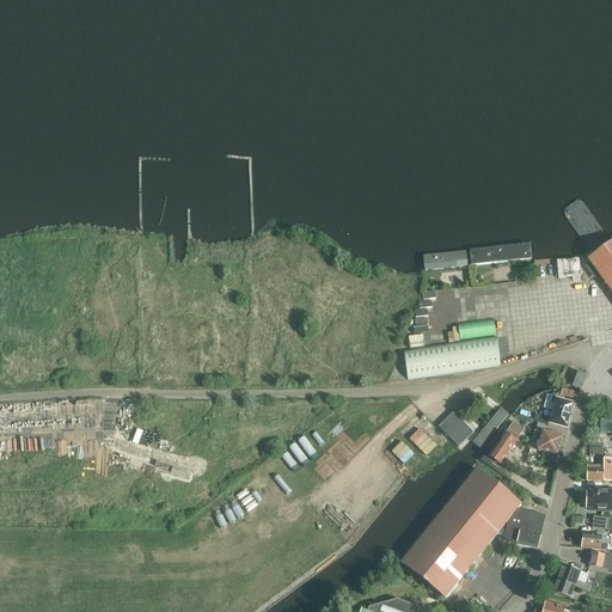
[(611,242),(587,259),(611,293),(611,242)]
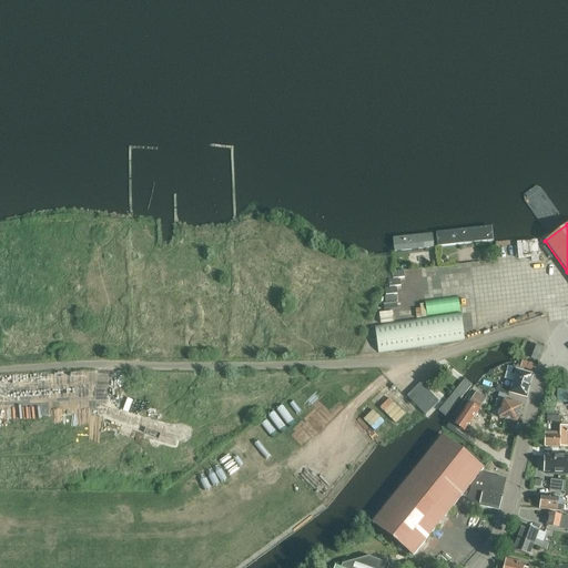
[(492,227),(436,233),(437,247),(494,242),(492,227)]
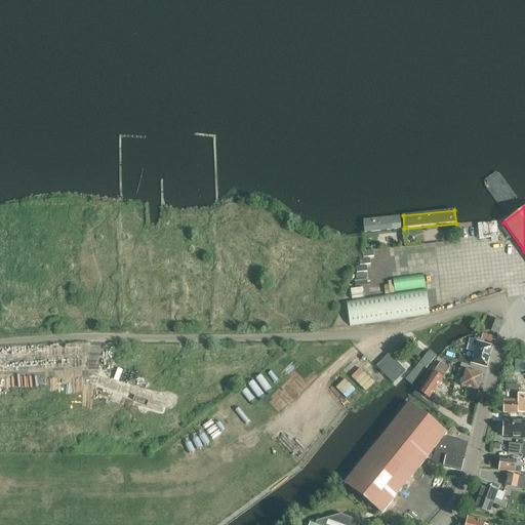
[(399,215),(362,220),(364,234),(400,230),(399,215)]
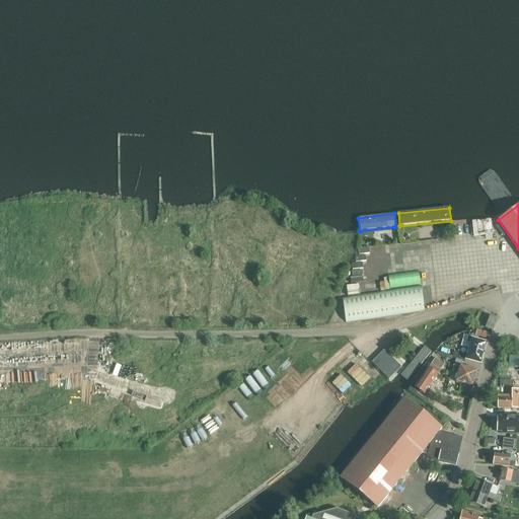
[(472,221),(473,236),(493,234),(491,220),(472,221)]
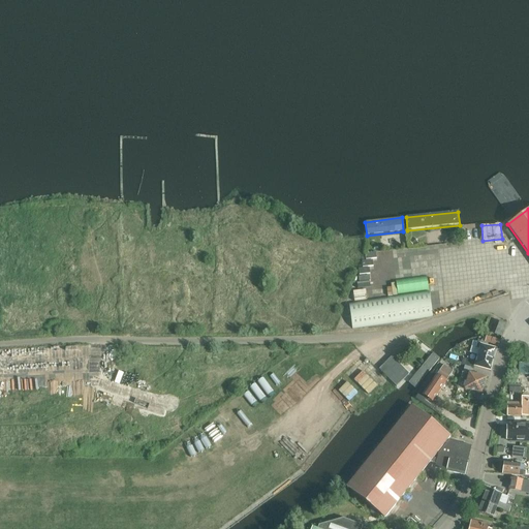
[(368,287),(373,287),(373,257),(378,257),(378,251),(367,251),(367,259),(360,259),(361,289),(355,289),(355,300),(369,300),(368,287)]
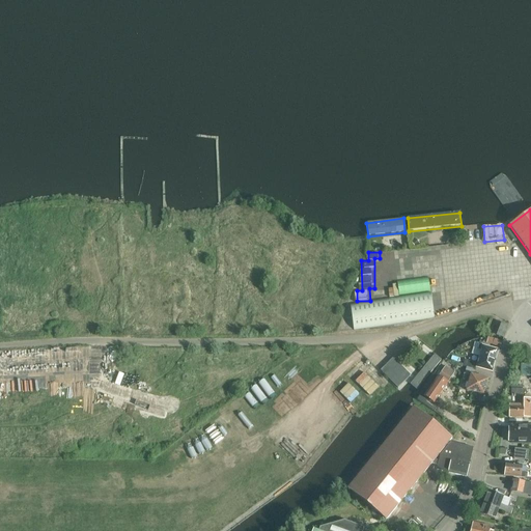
[(400,295),(431,288),(429,276),(398,282),(400,295)]
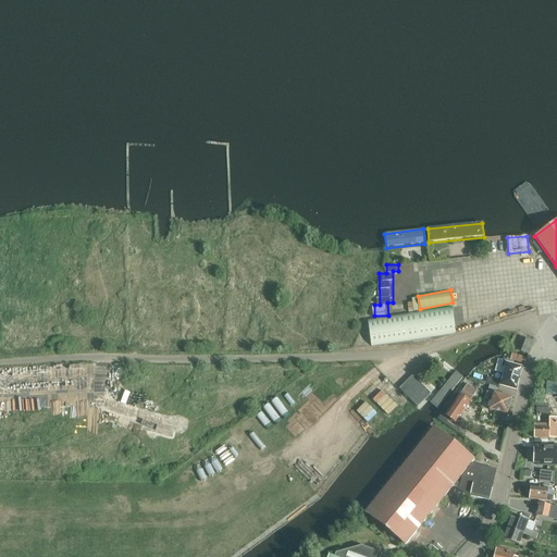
[(367,319),(371,347),(456,334),(452,307),(367,319)]
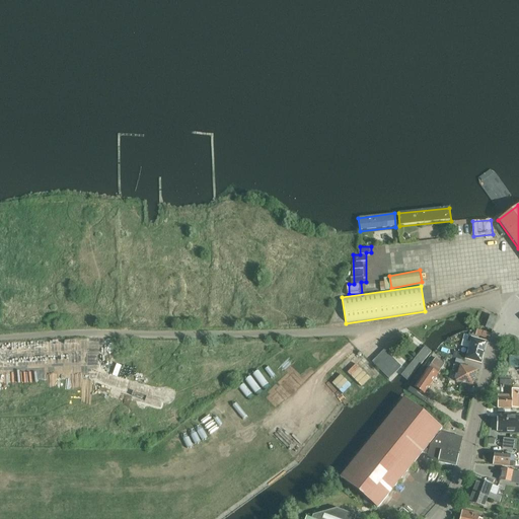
[(487,327),(493,329),(497,318),(491,316),(487,327)]
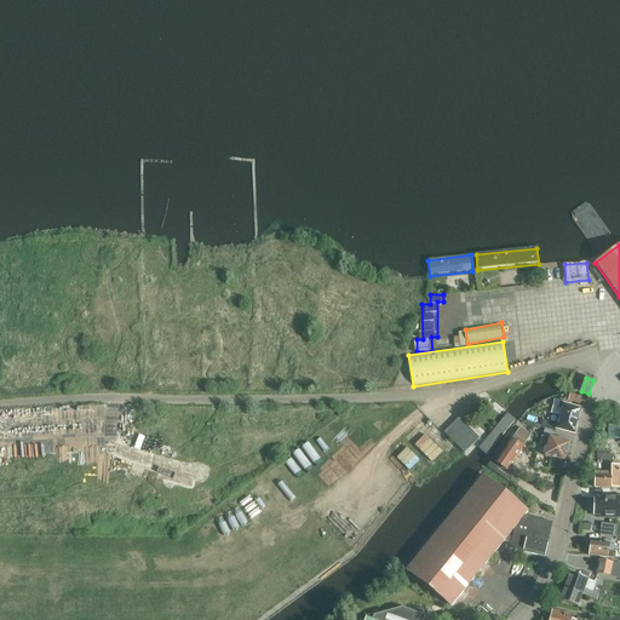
[(584,406),(586,400),(578,397),(570,395),(569,401),(577,402),(584,406)]
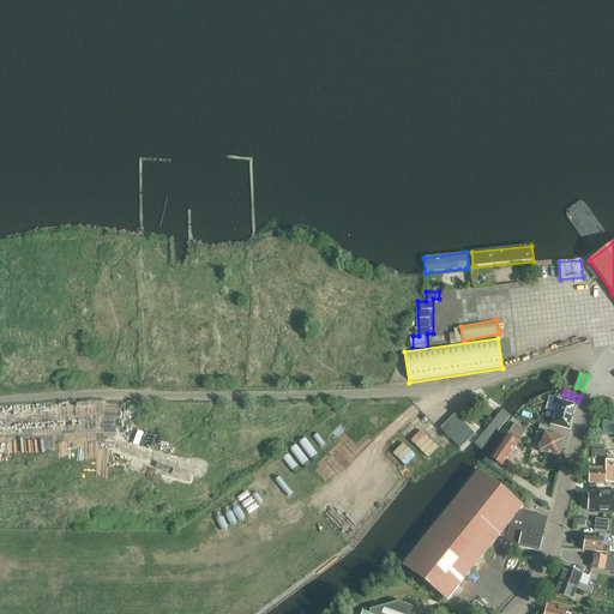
[(557,404),(554,413),(573,417),(577,405),(555,398),(553,404),(557,404)]
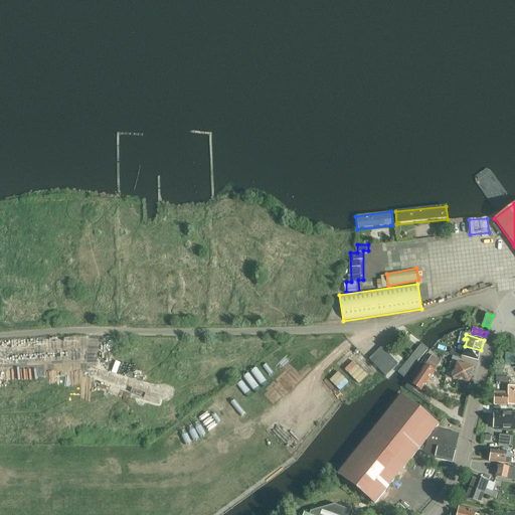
[(404,378),(428,350),(420,344),(396,371),(404,378)]
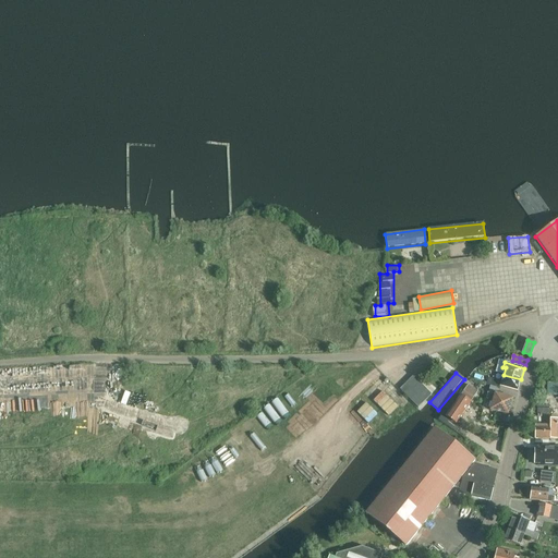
[(488,378),(487,385),(500,389),(500,387),(518,391),(521,379),(504,375),(502,383),(488,378)]
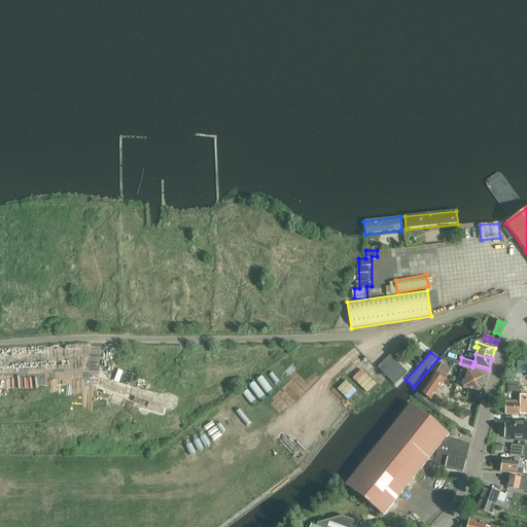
[(408,373),(395,360),(390,355),(378,367),(395,385),(408,373)]
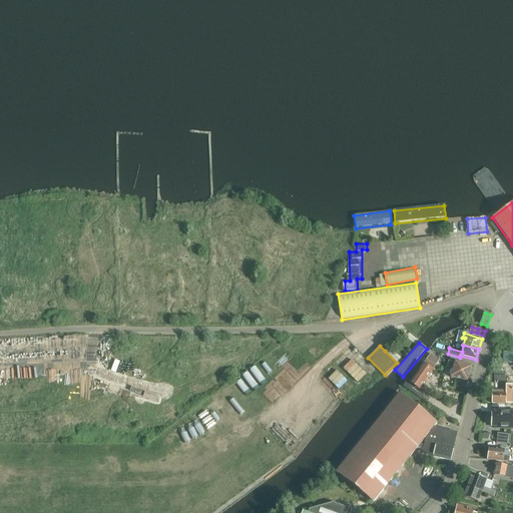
[(356,358),(367,370),(372,366),(361,354),(356,358)]
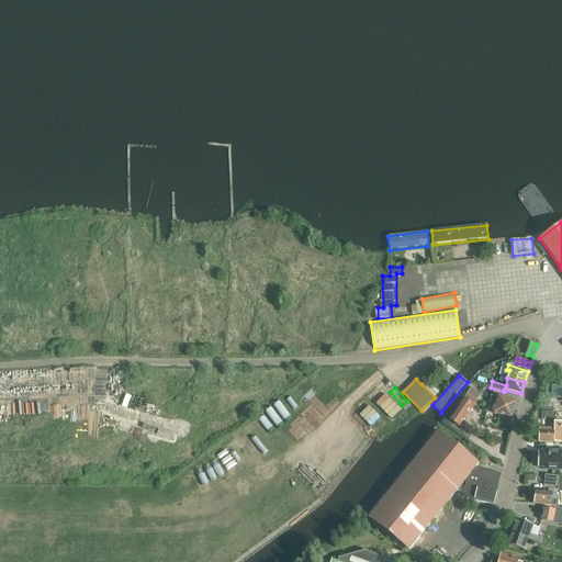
[(471,388),(463,400),(473,406),(482,394),(471,388)]
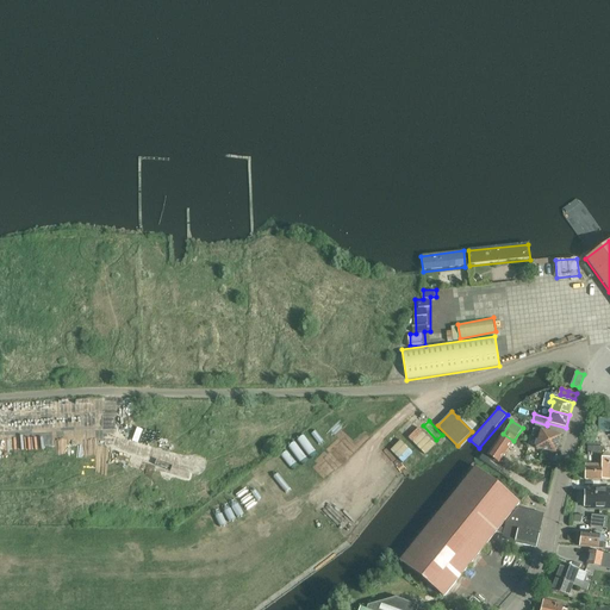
[(536,449),(556,454),(556,453),(559,452),(559,448),(559,446),(561,436),(541,430),(541,433),(534,430),(533,436),(539,439),(536,449)]
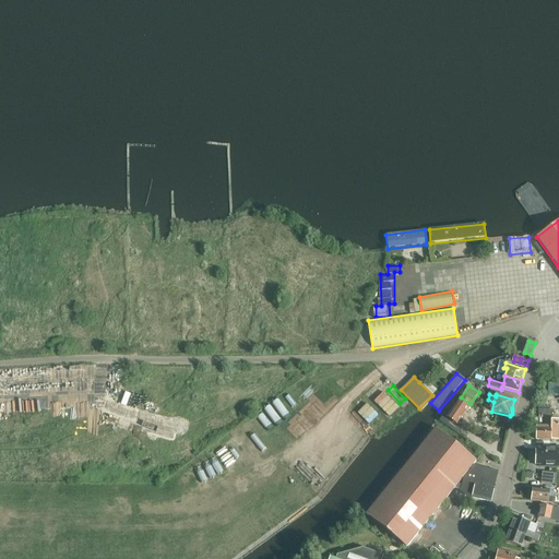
[(471,404),(461,397),(448,417),(458,424),(471,404)]
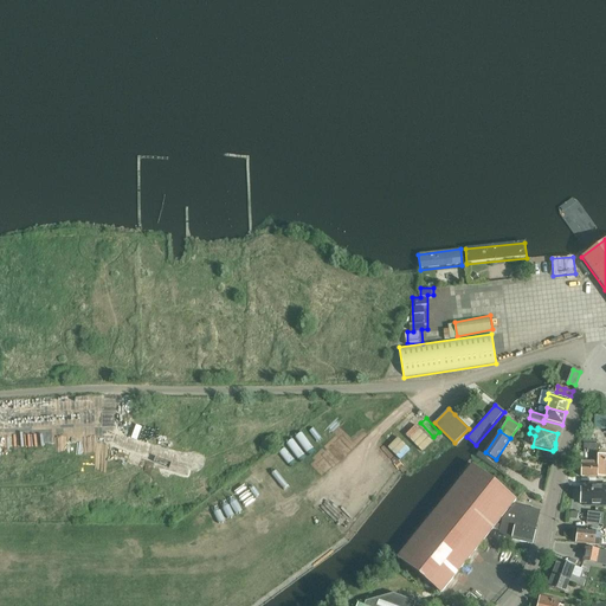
[(604,477),(604,455),(597,455),(597,459),(595,459),(595,463),(581,463),(581,478),(604,477)]
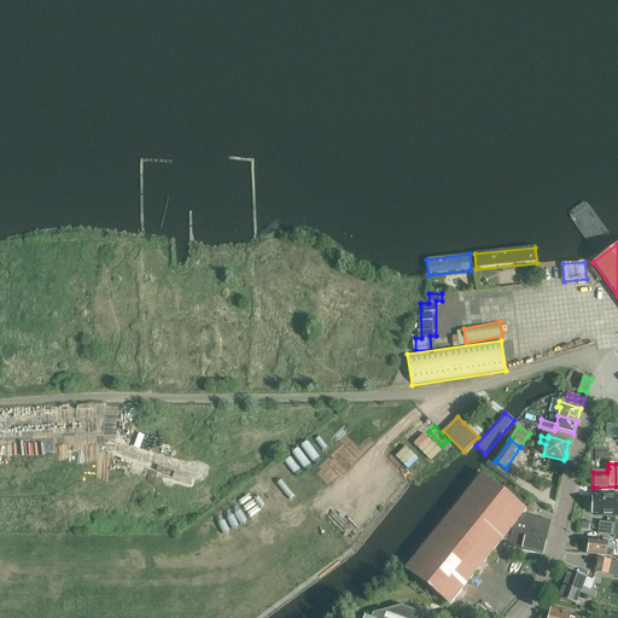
[(450,606),(503,540),(506,536),(526,511),(482,474),(406,570),(450,606)]
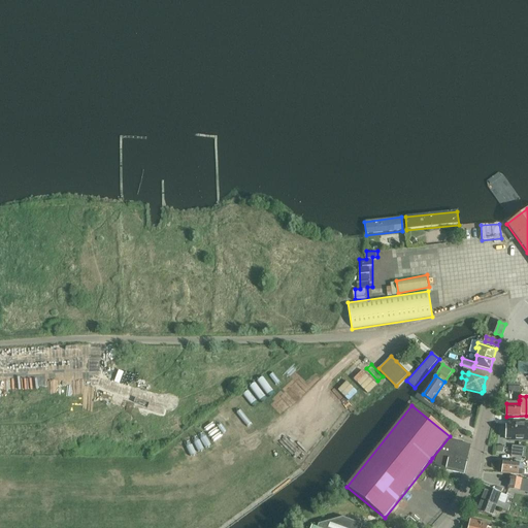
[(527,424),(509,424),(509,426),(506,426),(506,439),(509,439),(509,441),(527,440),(527,424)]
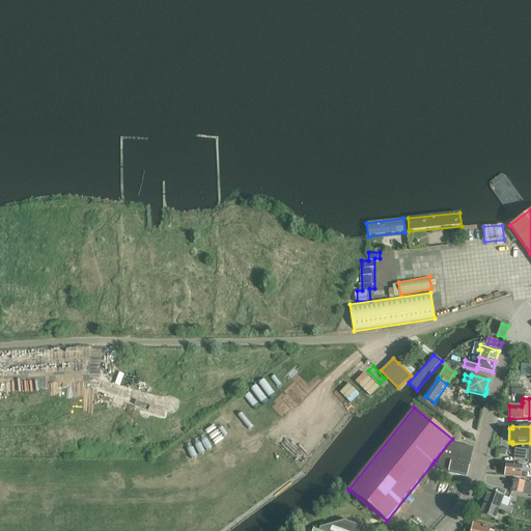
[(437,470),(467,477),(473,448),(451,443),(440,455),(439,462),(435,460),(432,464),(438,465),(437,470)]
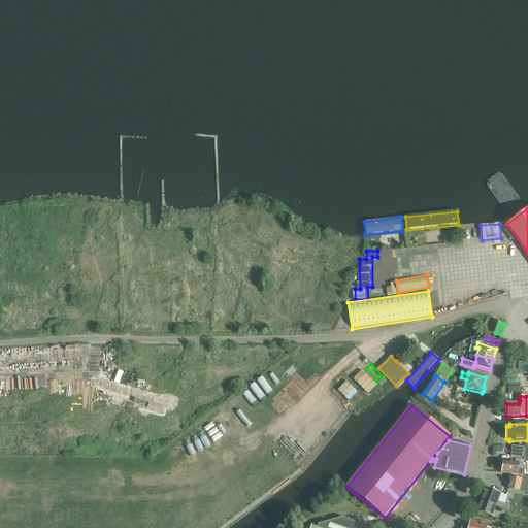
[(510,456),(525,458),(526,448),(513,446),(510,456)]
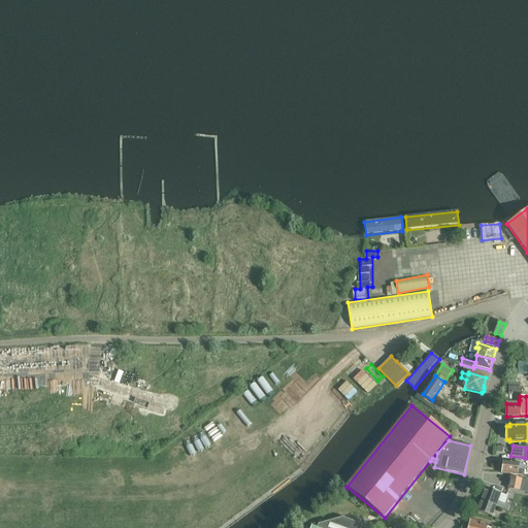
[(519,463),(503,461),(503,463),(501,464),(501,467),(502,468),(501,473),(522,475),(523,470),(519,470),(519,463)]
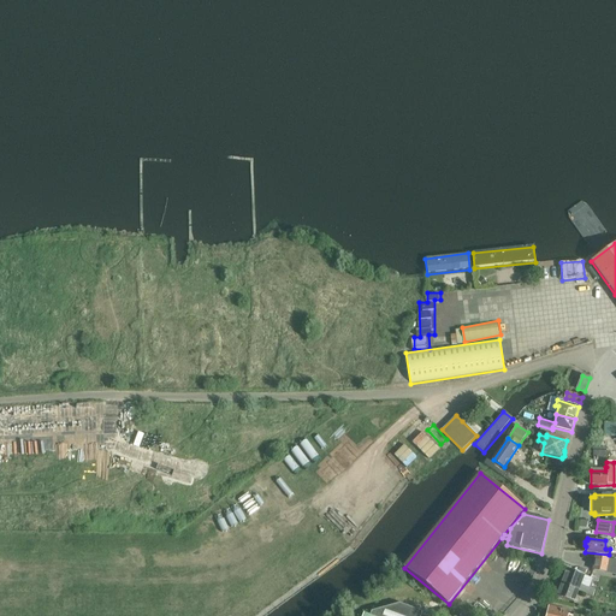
[(567,569),(561,585),(579,592),(584,593),(592,573),(576,567),(574,572),(567,569)]
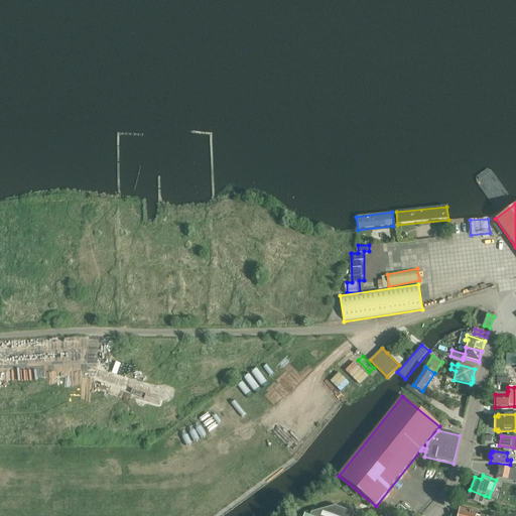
[(467,500),(481,505),(485,496),(470,490),(467,500)]
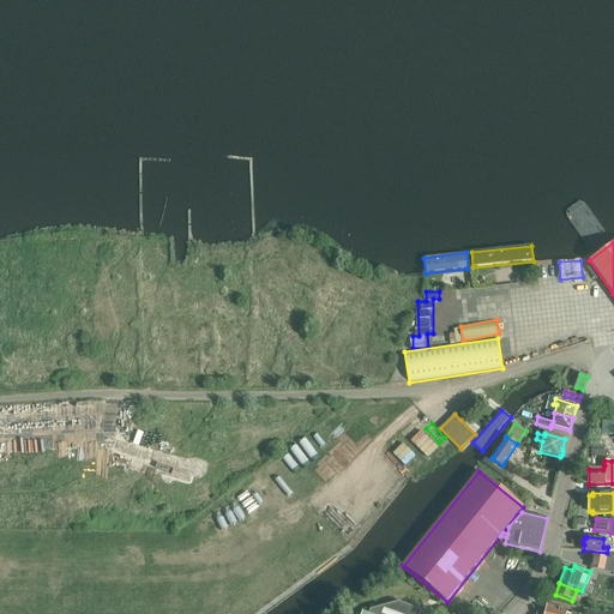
[(420,613),(422,611),(399,602),(371,609),(369,613),(363,612),(361,613),(420,613)]
